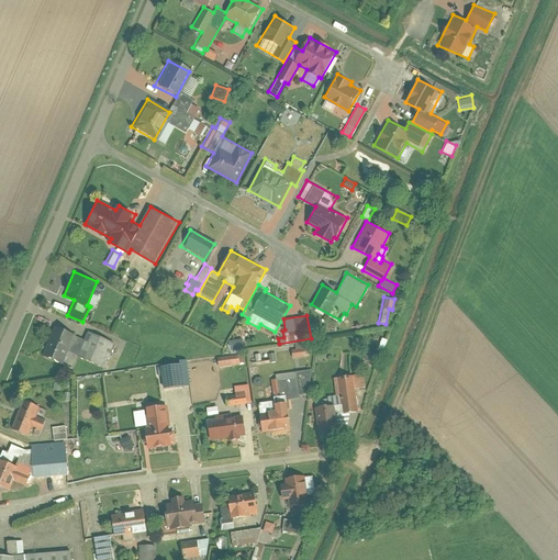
[(190,318),(187,324),(194,327),(197,322),(190,318)]
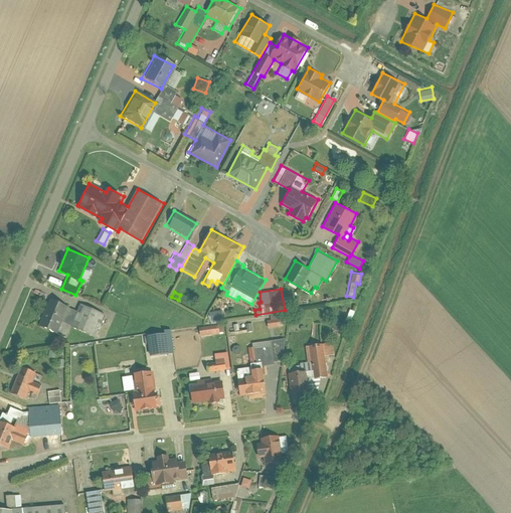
[(50,298),(37,326),(65,338),(71,326),(95,336),(105,313),(79,302),(76,309),(50,298)]
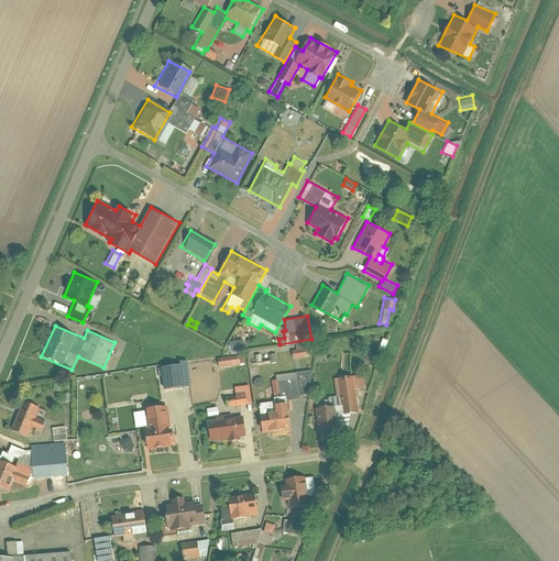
[(228,340),(229,351),(243,349),(241,338),(228,340)]
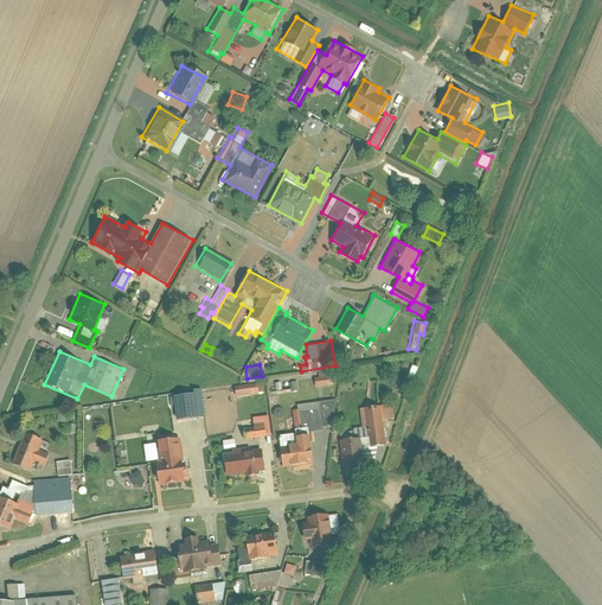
[(312,376),(313,386),(337,382),(334,367),(318,369),(318,376),(312,376)]
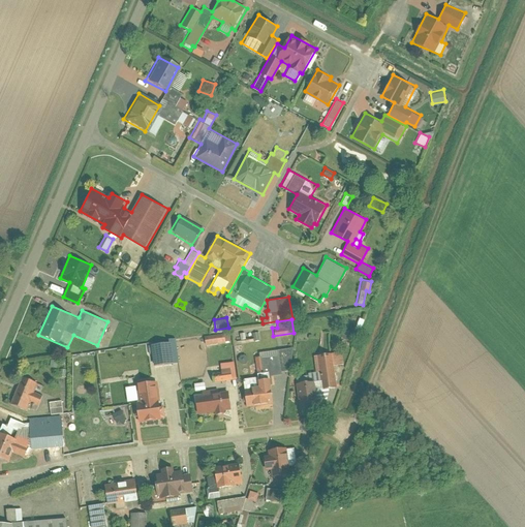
[(204,335),(205,343),(228,340),(227,332),(204,335)]
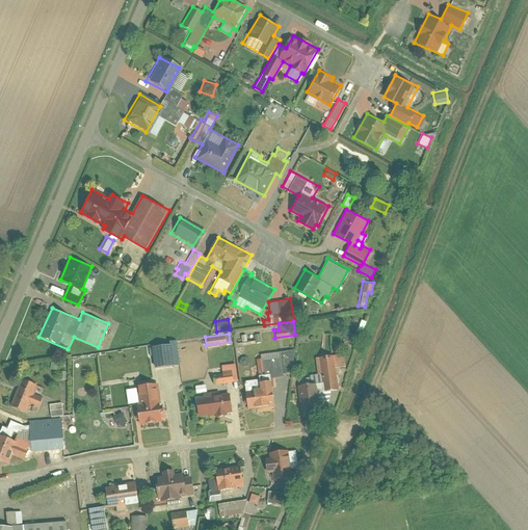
[(170,343),(149,347),(150,353),(154,353),(156,367),(180,364),(177,339),(170,340),(170,343)]
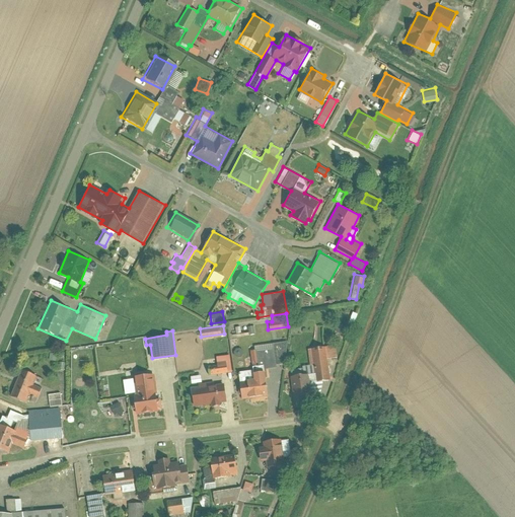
[(251,369),(237,371),(241,398),(248,397),(248,400),(264,398),(264,395),(269,394),(266,371),(265,371),(264,367),(276,365),(276,363),(283,362),(288,340),(252,344),(252,349),(249,349),(251,369)]
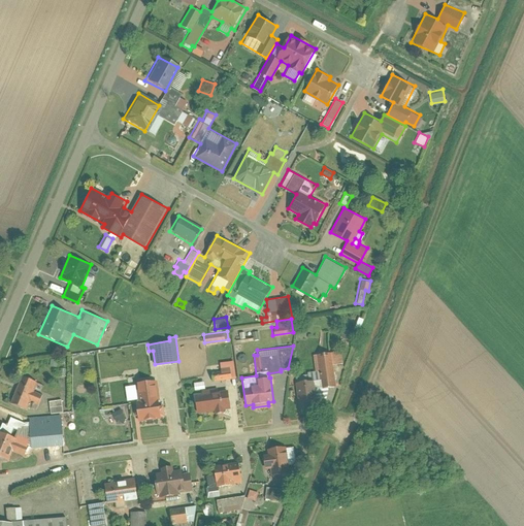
[(307,381),(295,383),(299,413),(321,409),(319,388),(335,386),(333,363),(344,362),(341,350),(313,353),(315,370),(306,371),(307,381)]
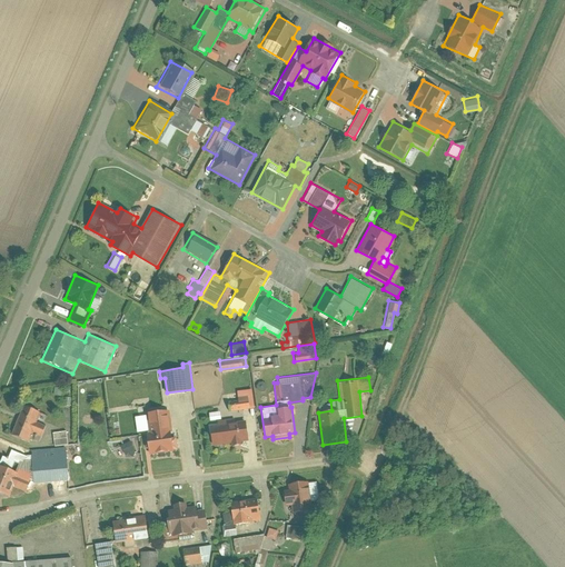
[(52,385),(52,394),(60,395),(61,386),(52,385)]
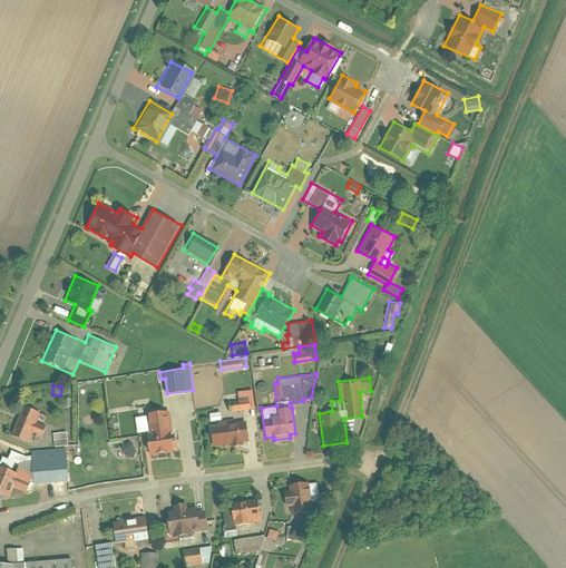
[(228,401),(230,411),(254,408),(252,389),(237,391),(238,400),(228,401)]
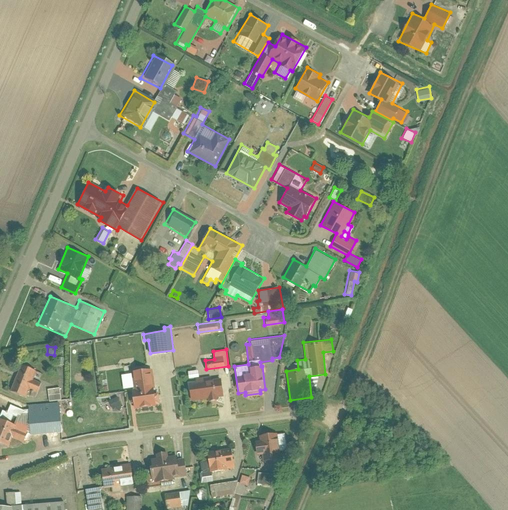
[(129,371),(135,407),(158,404),(152,368),(147,369),(146,362),(131,364),(132,371),(129,371)]
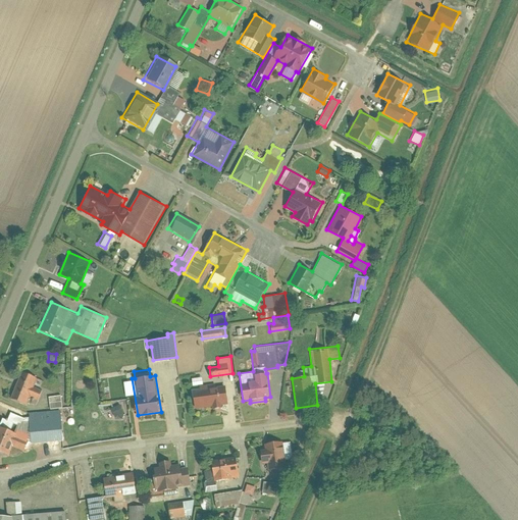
[(21,370),(9,399),(27,405),(30,397),(37,400),(41,388),(34,385),(37,377),(21,370)]
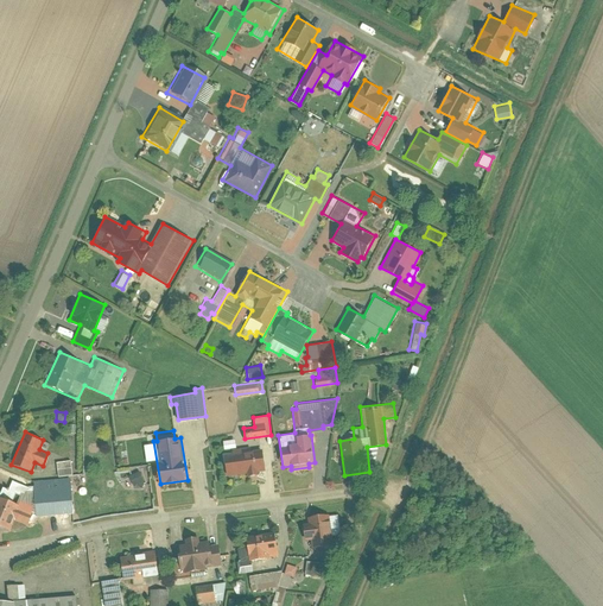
[(224,450),(220,452),(224,475),(247,471),(248,477),(260,474),(259,471),(265,471),(261,448),(243,452),(242,446),(236,447),(235,437),(222,440),(224,450)]
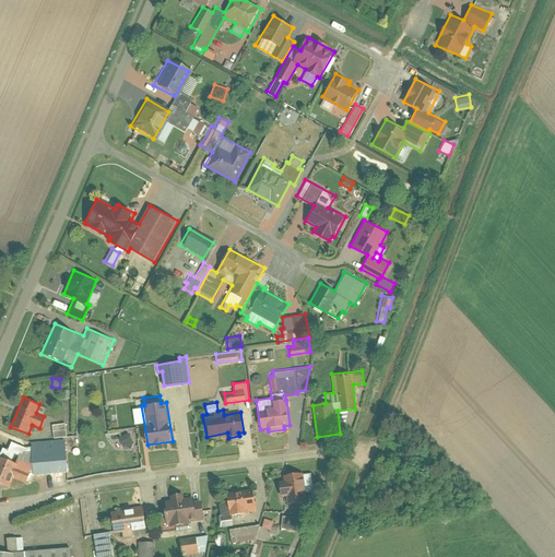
[(131,424),(142,422),(140,406),(129,409),(131,424)]
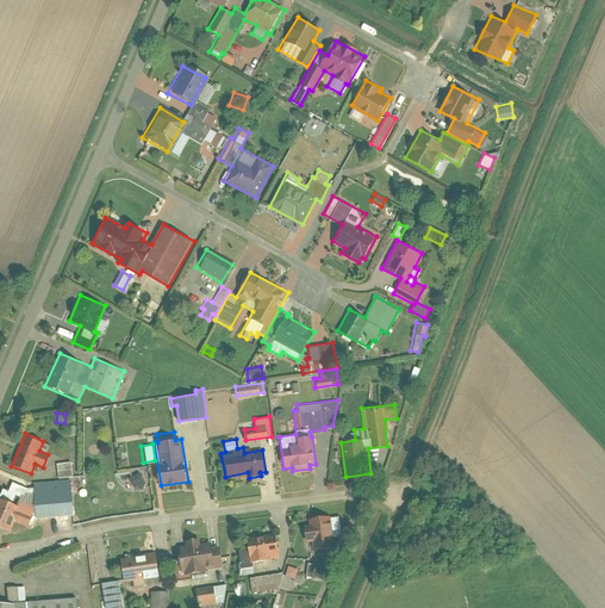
[(55,461),(56,477),(72,475),(69,460),(55,461)]
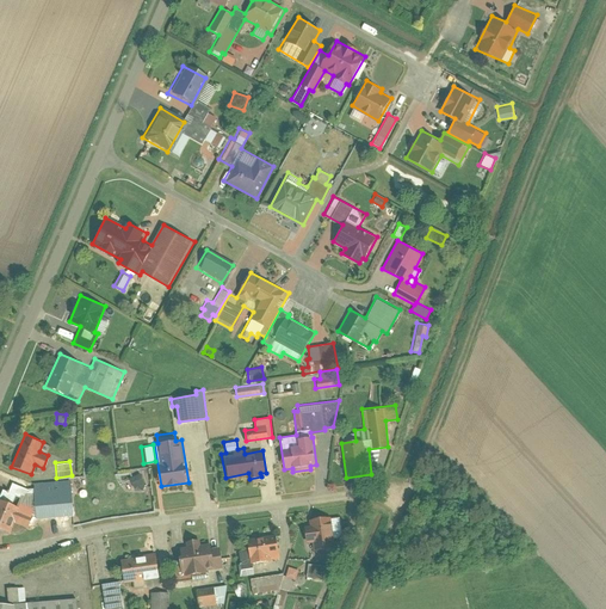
[(138,472),(129,477),(134,486),(136,485),(138,488),(142,486),(141,483),(143,481),(138,472)]
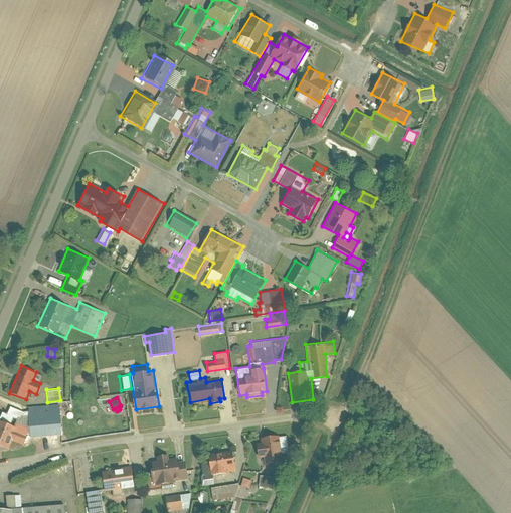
[(1,411),(0,414),(0,446),(9,449),(13,440),(28,446),(31,437),(60,435),(58,404),(27,406),(27,410),(23,410),(10,405),(7,413),(1,411)]
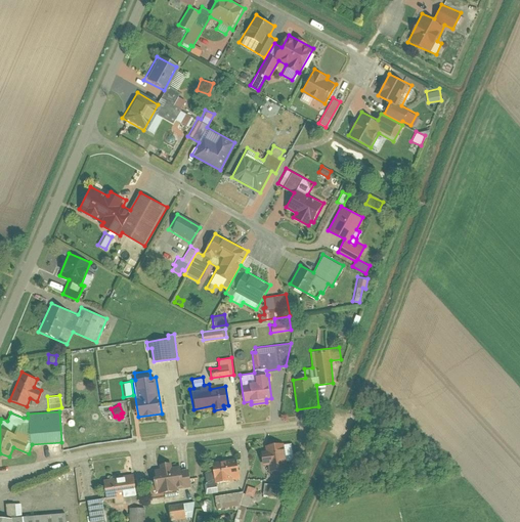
[(291,440),(265,444),(266,449),(260,449),(263,466),(268,465),(270,473),(291,470),(289,458),(294,457),(291,440)]
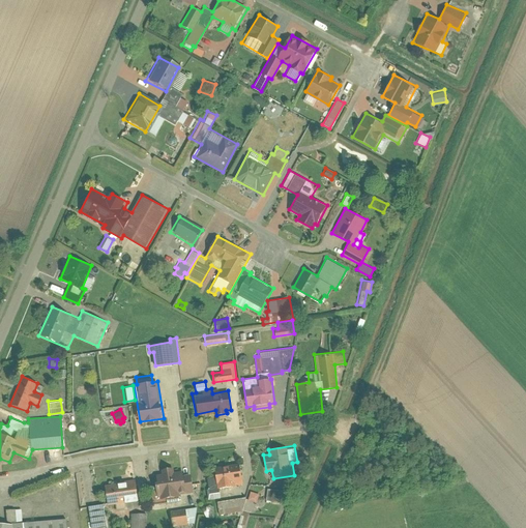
[(215,474),(204,476),(208,499),(220,497),(218,489),(235,486),(235,484),(241,482),(238,461),(214,465),(215,474)]
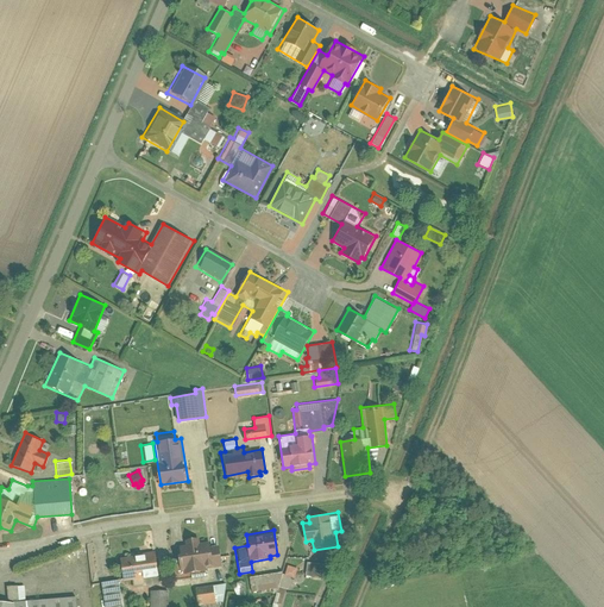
[(187,544),(177,545),(181,569),(184,569),(186,574),(190,573),(190,577),(207,576),(206,570),(208,570),(207,567),(224,564),(220,544),(212,545),(211,540),(201,542),(200,537),(186,539),(187,544)]
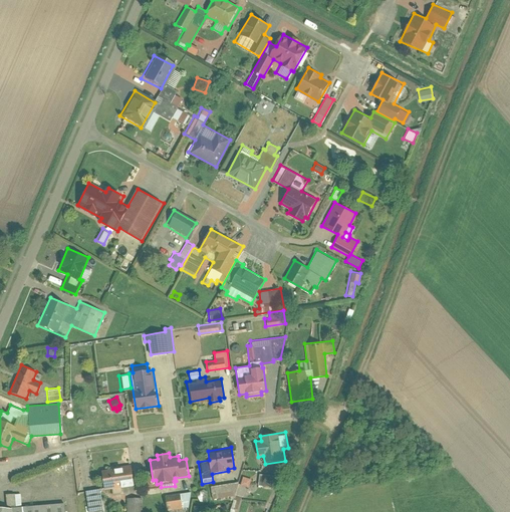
[(108,469),(100,470),(104,489),(111,488),(112,495),(136,491),(131,462),(118,464),(117,461),(107,462),(108,469)]
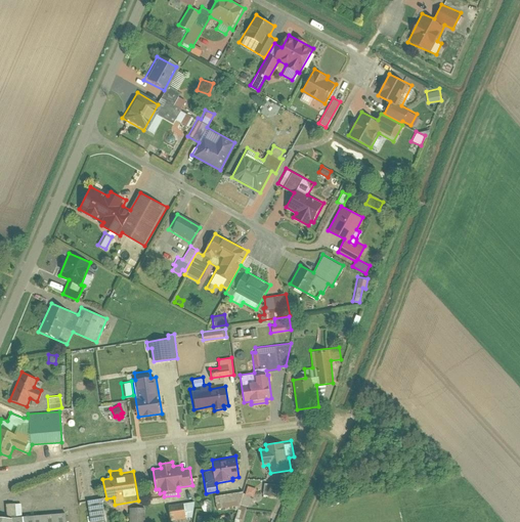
[(284,484),(263,482),(262,492),(282,495),(284,484)]
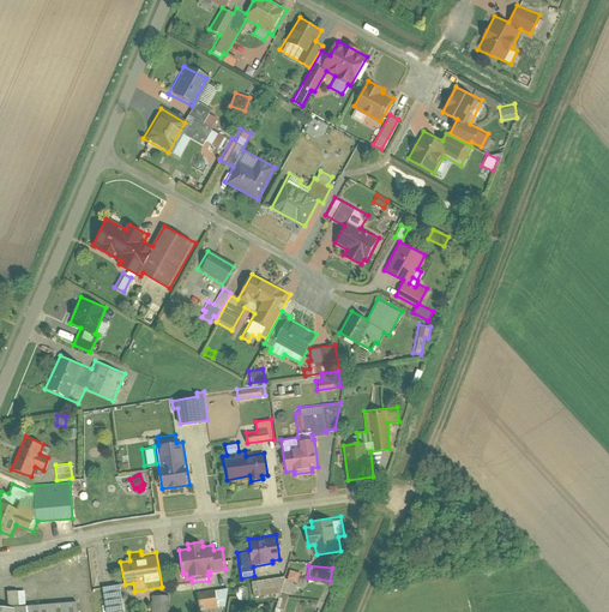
[(284,581),(295,585),(299,573),(288,569),(284,581)]
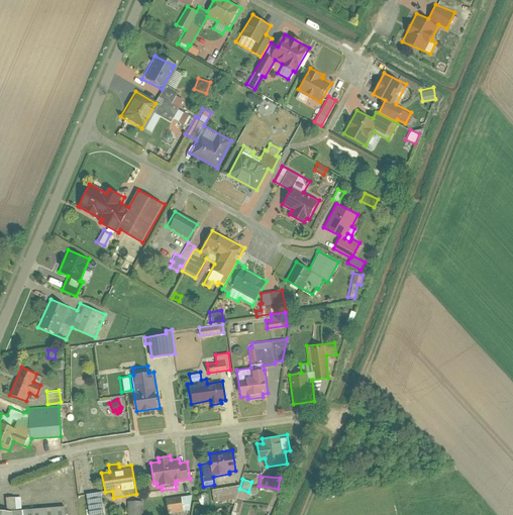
[(232,485),(210,489),(212,500),(234,496),(232,485)]
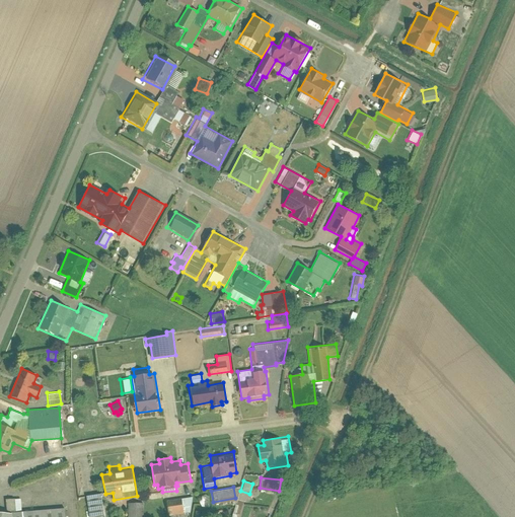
[(104,514),(101,493),(86,495),(89,516),(104,514)]
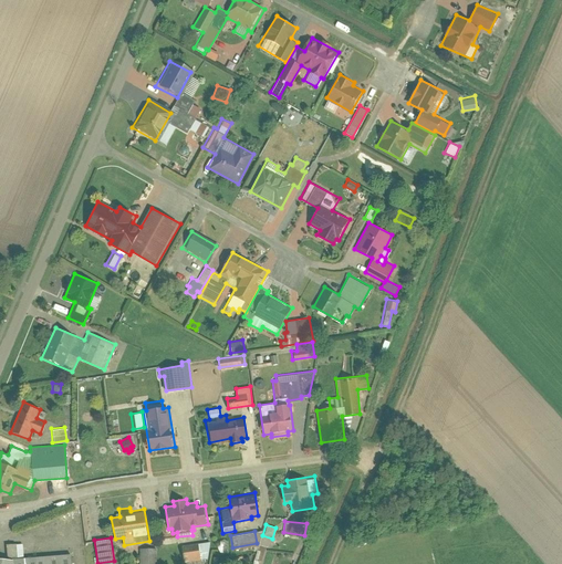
[(209,540),(180,544),(184,563),(200,563),(200,559),(207,557),(209,540)]
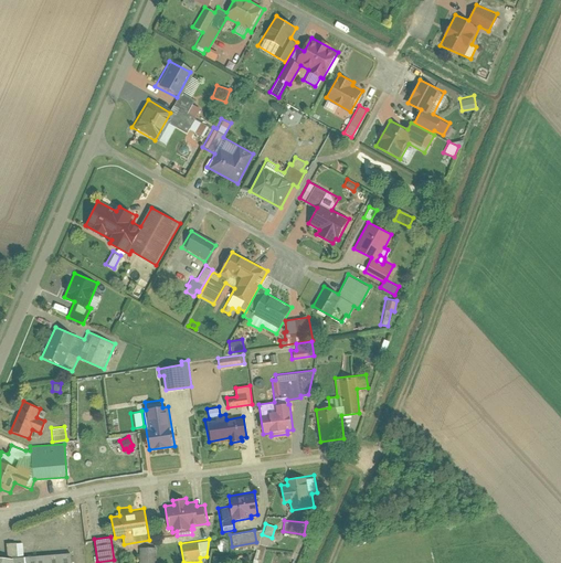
[(20,555),(20,542),(3,543),(4,555),(20,555)]
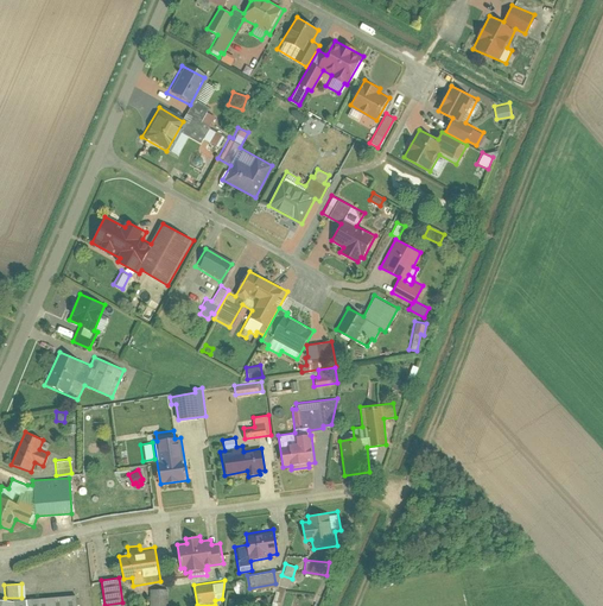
[(164,605),(165,589),(150,588),(148,605),(164,605)]
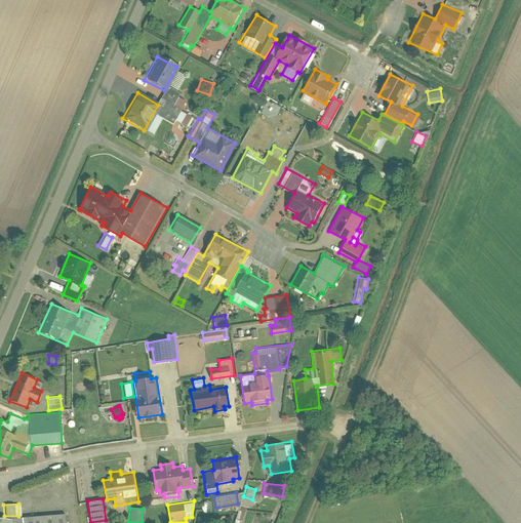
[(0,522),(65,522),(65,514),(14,520),(0,518),(0,522)]
